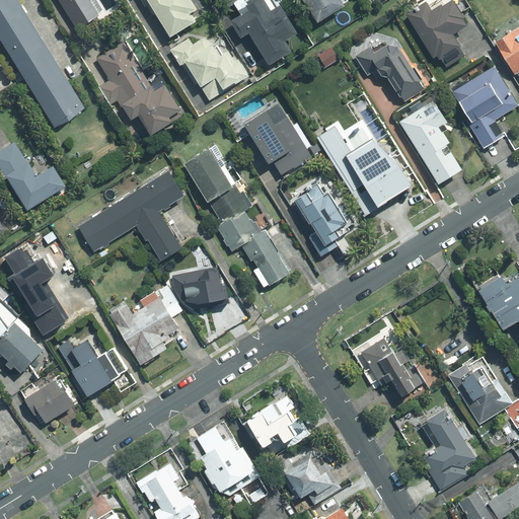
[(10,0),(0,0),(0,49),(49,131),(79,113),(10,0)]
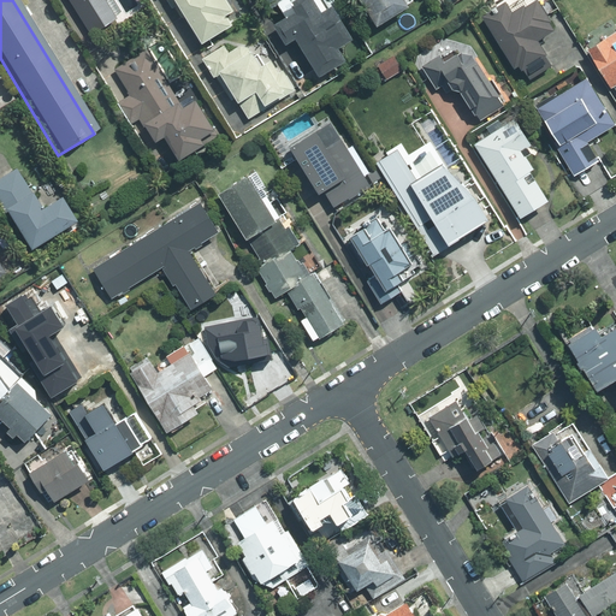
[(65,0),(87,35),(114,19),(102,0),(65,0)]
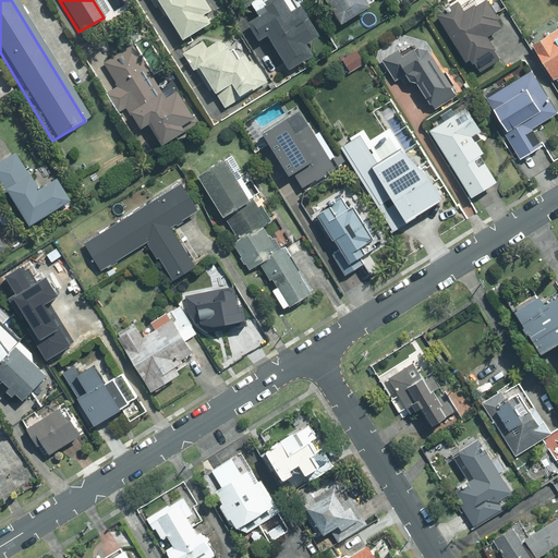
[(150,0),(177,46),(216,24),(202,0),(150,0)]
